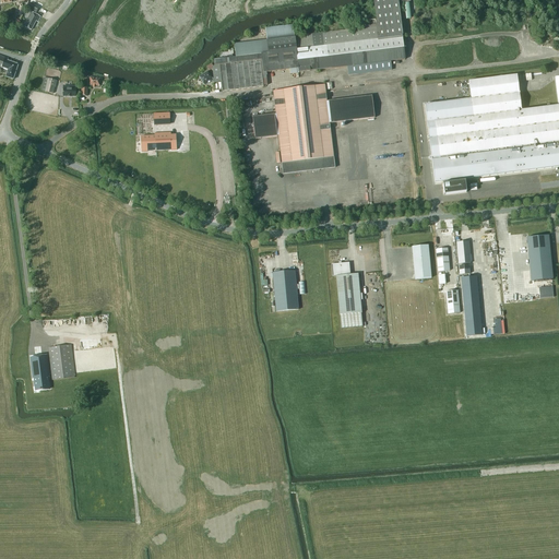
[(399,7),(399,2),(397,0),(373,0),(377,20),(368,20),(368,22),(366,23),(366,27),(295,36),(296,50),(298,69),(297,69),(298,72),(299,72),(347,67),(348,75),(392,70),(391,61),(405,59),(402,35),(403,35),(399,7)]
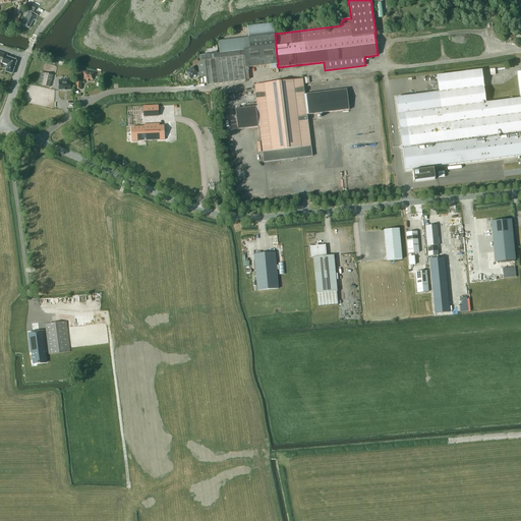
[(29,2),(25,7),(34,11),(37,6),(29,2)]
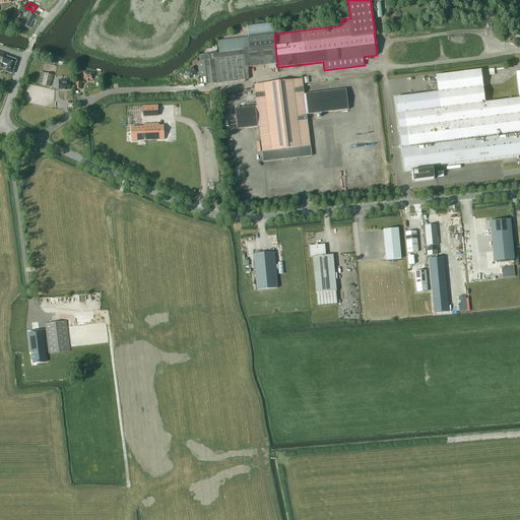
[(28,11),(22,24),(28,27),(34,19),(35,20),(38,15),(33,13),(28,11)]
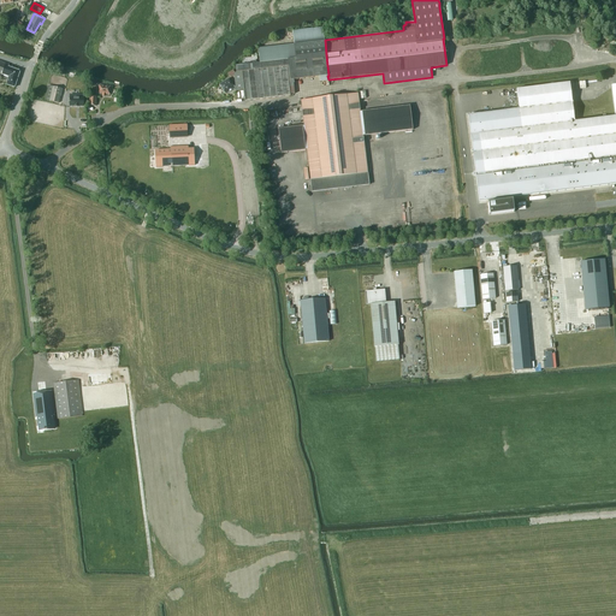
[(260,63),(235,66),(236,72),(242,72),(244,90),(246,101),(290,95),(290,94),(295,94),(294,83),(294,80),(319,77),(327,76),(329,76),(326,55),(325,40),(324,40),(323,28),(292,31),(294,45),(258,48),(260,63)]
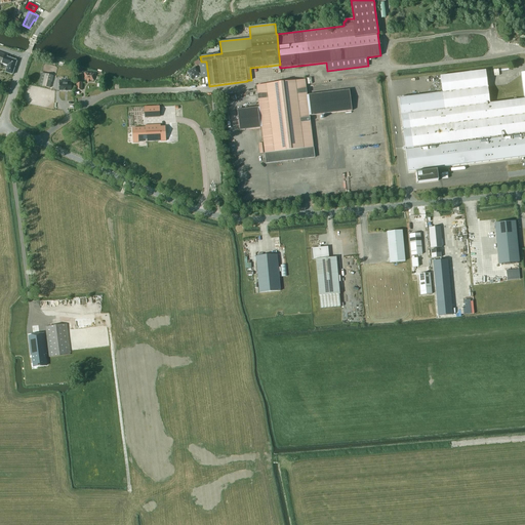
[(5,72),(12,75),(17,61),(7,57),(8,54),(0,51),(0,65),(7,68),(5,72)]
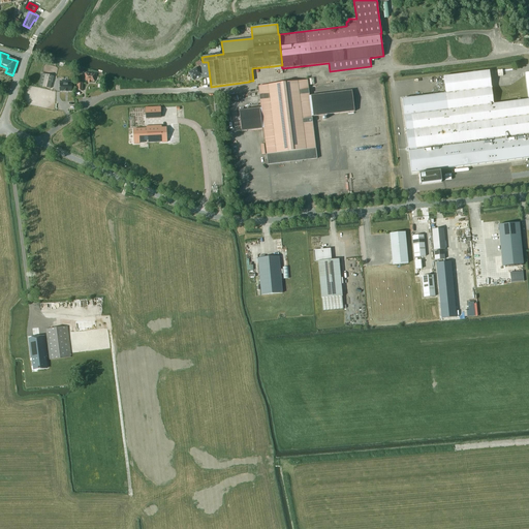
[(201,75),(196,67),(188,72),(193,81),(201,75)]
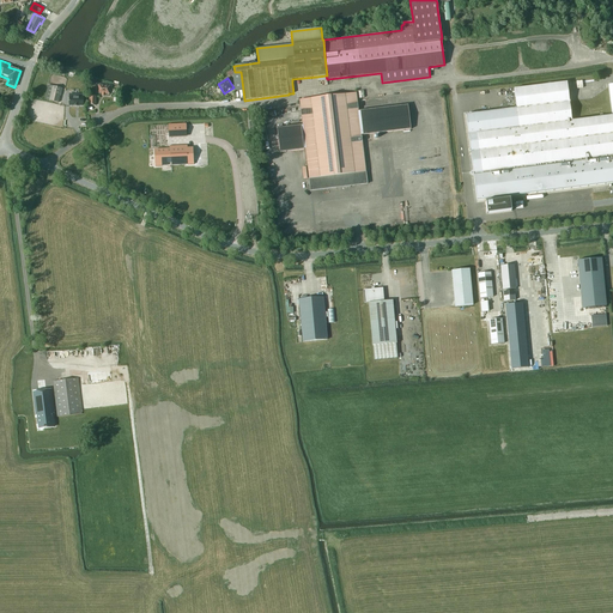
[(612,115),(571,121),(566,83),(514,89),(516,109),(466,115),(477,200),(612,182),(612,115)]
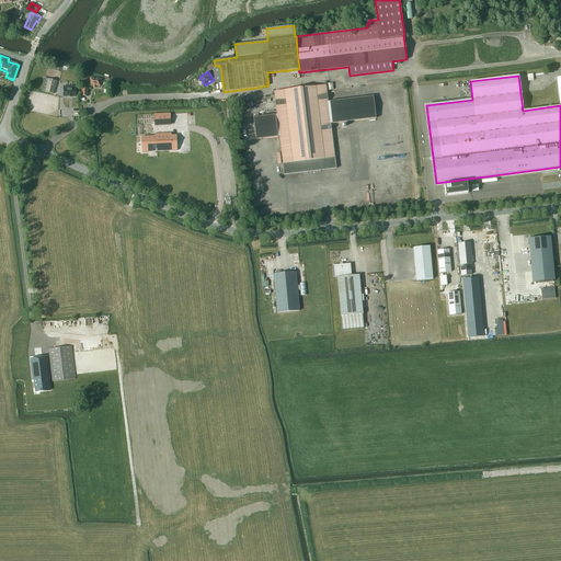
[(55,88),(57,81),(44,78),(41,91),(54,94),(55,88)]
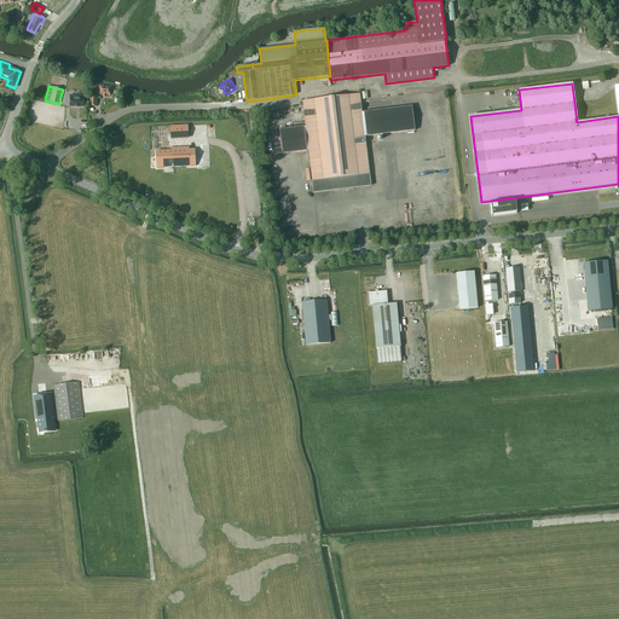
[(105,94),(110,96),(111,87),(100,86),(99,94),(103,94),(103,96),(105,97),(105,94)]
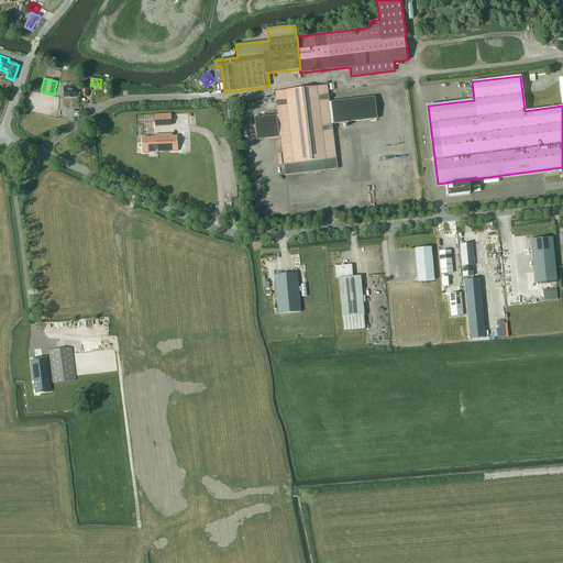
[(275,91),(276,97),(278,116),(276,116),(276,114),(254,118),(257,140),(280,138),(285,175),(338,168),(332,124),(377,119),(375,97),(329,102),(327,86),(275,91)]
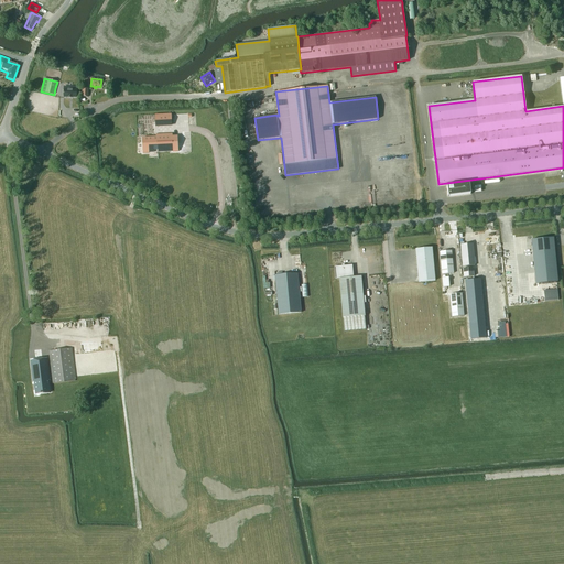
[(73,87),(73,89),(64,88),(64,97),(68,97),(68,98),(72,98),(73,98),(77,98),(77,87),(73,87)]
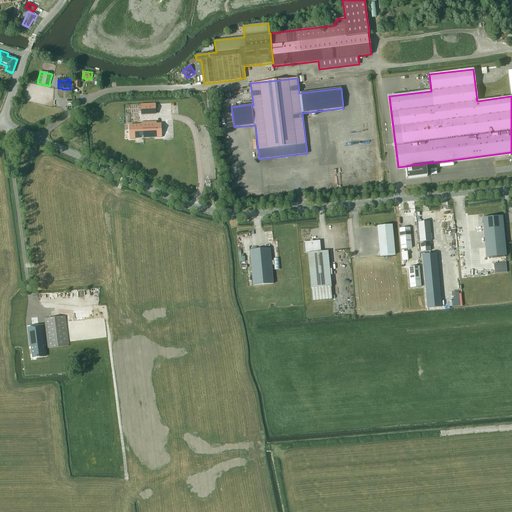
[(156,103),(141,104),(141,107),(141,115),(156,114),(156,113),(156,103)]
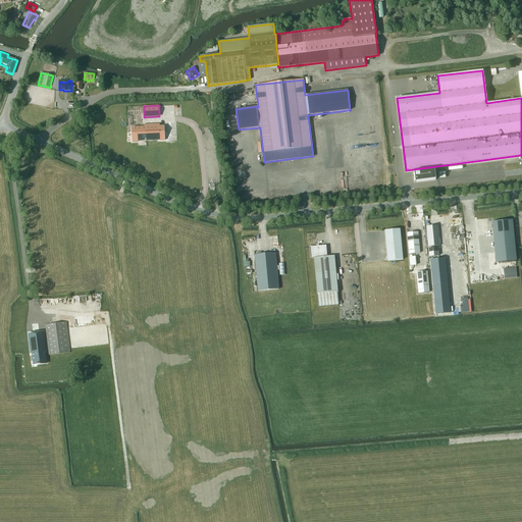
[(142,127),(132,127),(133,142),(138,142),(138,141),(142,141),(142,139),(146,139),(146,141),(160,140),(165,140),(164,126),(160,126),(159,123),(144,124),(145,127),(142,127)]
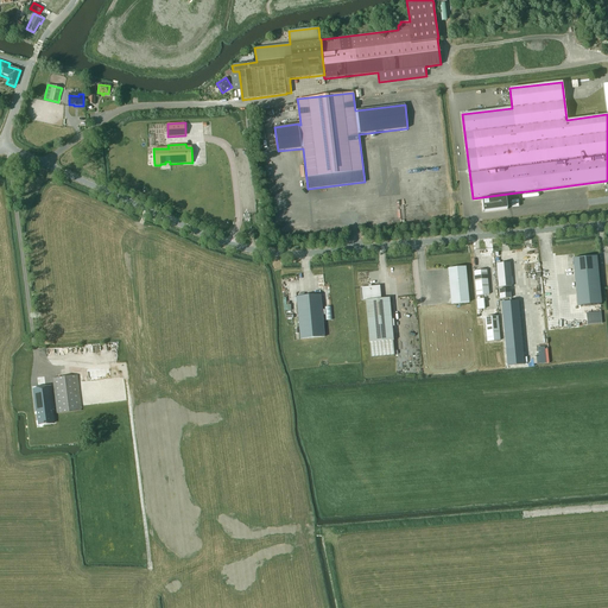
[(482,197),(483,200),(481,201),(483,213),(508,209),(506,197),(487,200),(487,197),(482,197)]
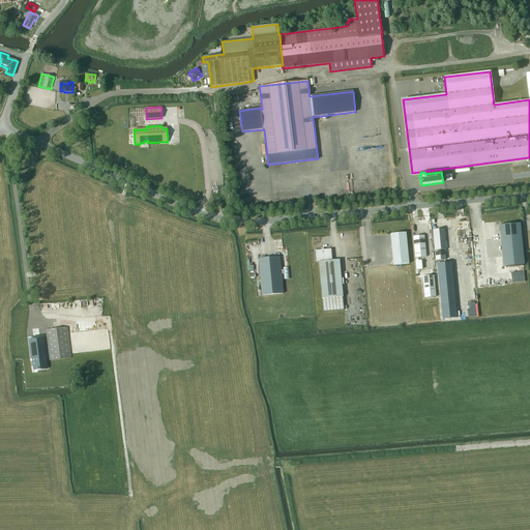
[(503,266),(524,265),(520,224),(499,226),(503,266)]
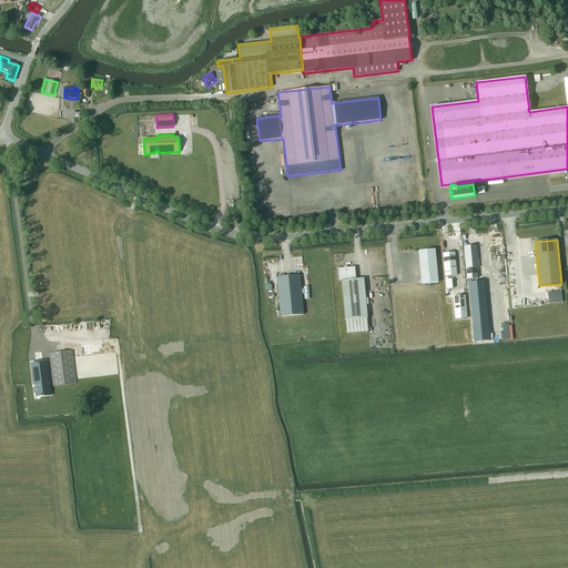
[(475,245),(464,246),(466,269),(477,267),(475,245)]
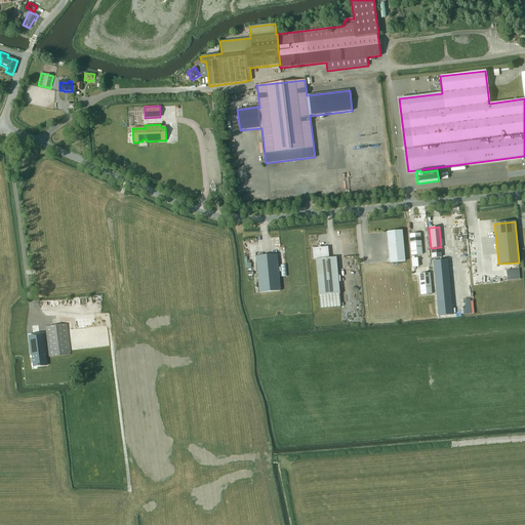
[(405,260),(402,231),(387,232),(390,263),(405,260)]
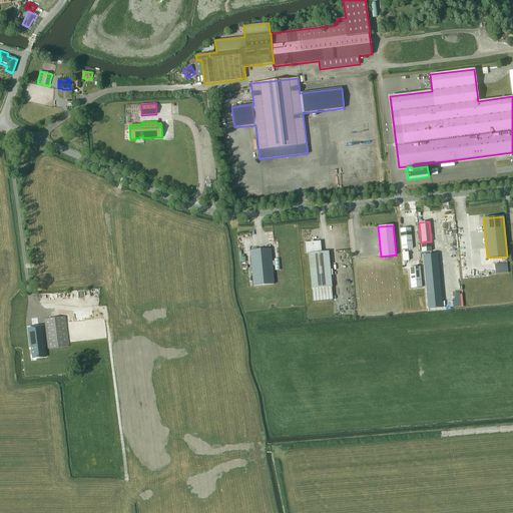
[(400,229),(402,249),(413,248),(411,228),(400,229)]
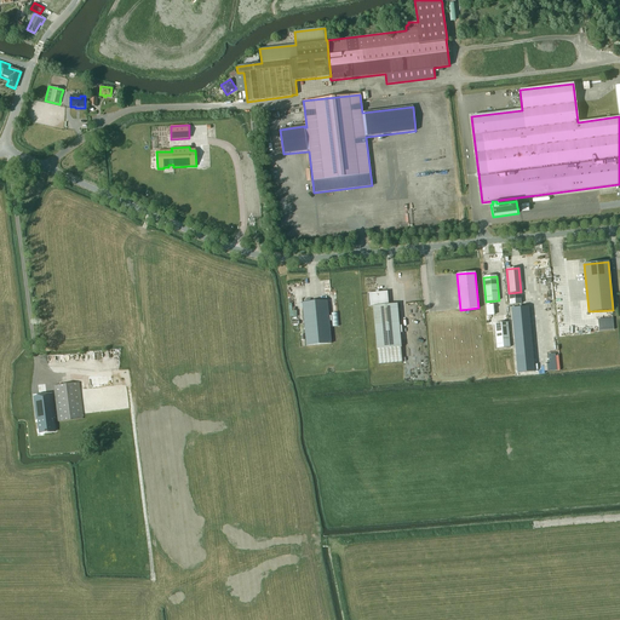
[(379,292),(378,291),(375,291),(375,292),(367,293),(368,306),(373,306),(377,349),(378,349),(379,365),(402,362),(401,346),(400,326),(397,304),(389,304),(388,292),(379,292)]
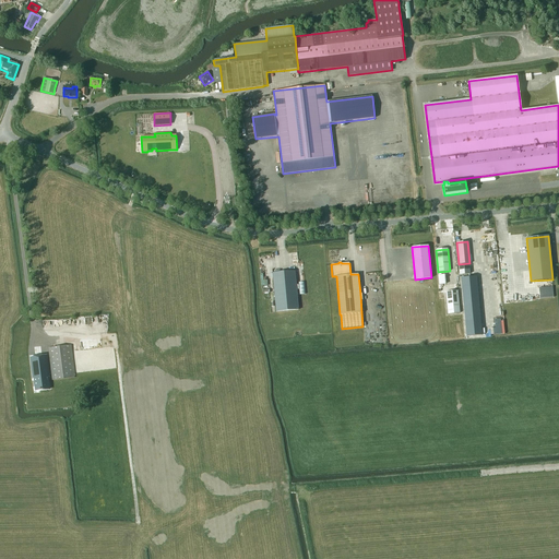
[(467,265),(459,265),(460,274),(468,273),(467,265)]
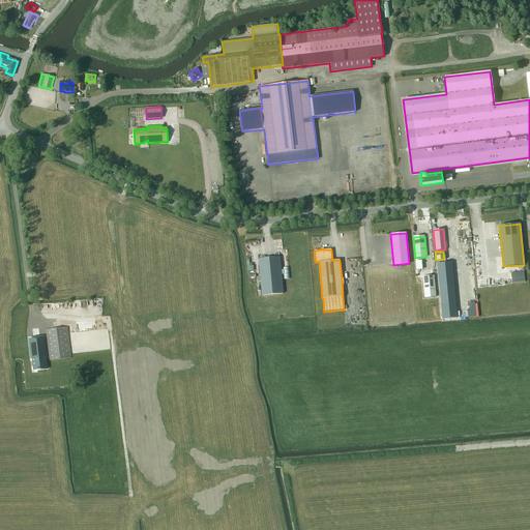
[(283,294),(280,257),(259,259),(262,296),(283,294)]
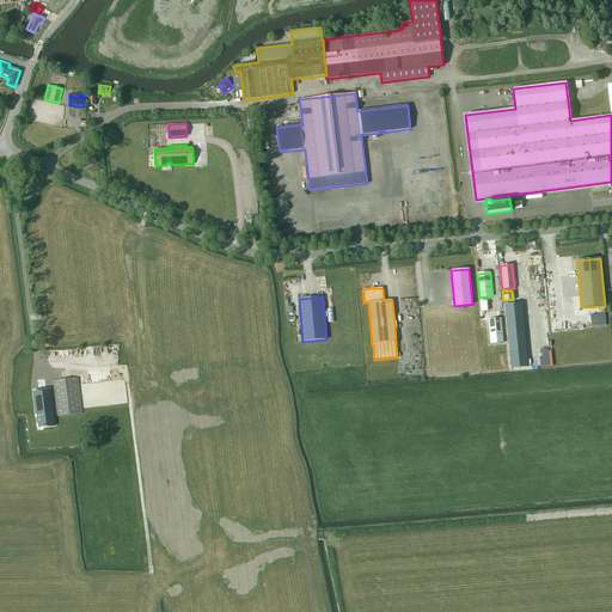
[(522,303),(506,304),(509,350),(527,349),(522,303)]
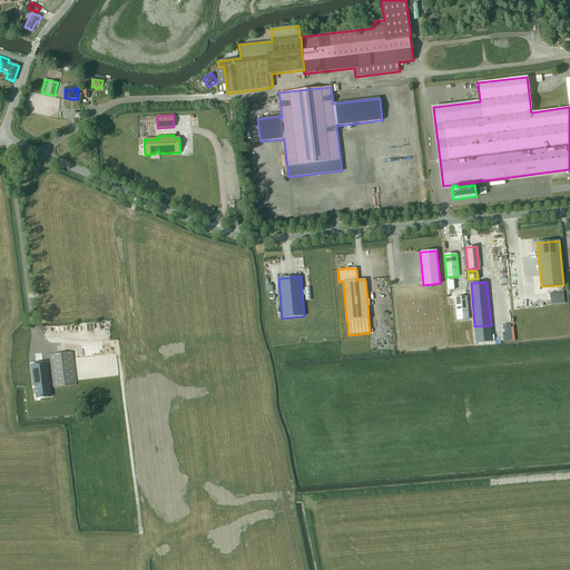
[(553,294),(550,294),(551,304),(564,303),(563,293),(553,294)]
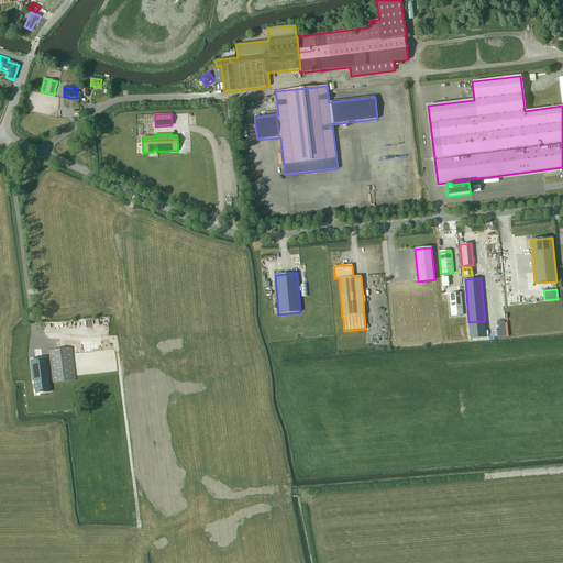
[(461,293),(449,294),(451,317),(463,316),(461,293)]
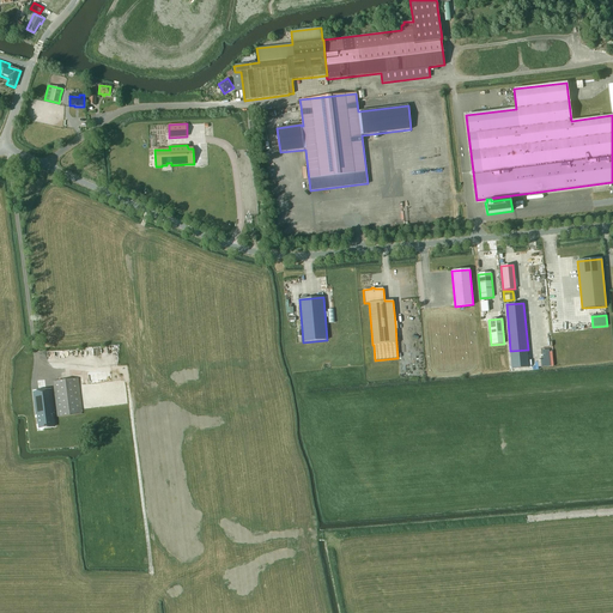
[(528,368),(553,366),(553,352),(548,352),(548,356),(542,357),(542,359),(528,360),(528,368)]
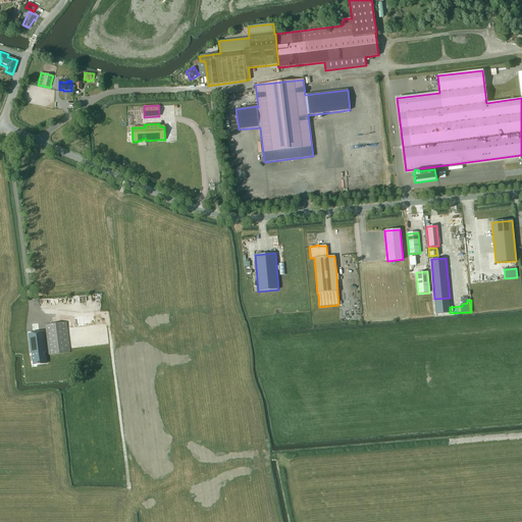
[(18,306),(11,306),(12,324),(24,324),(24,320),(20,320),(19,312),(18,312),(18,306)]
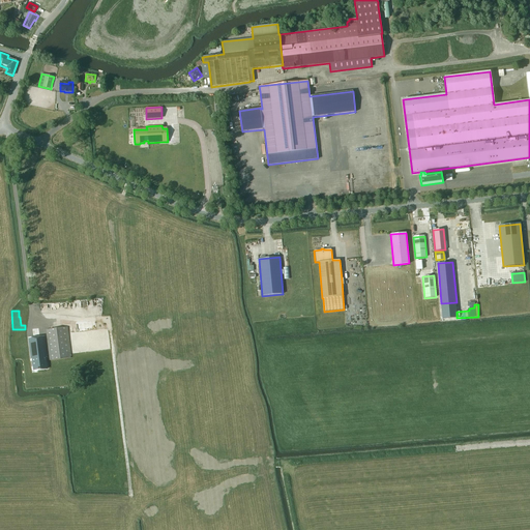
[(67,327),(46,329),(50,360),(71,358),(67,327)]
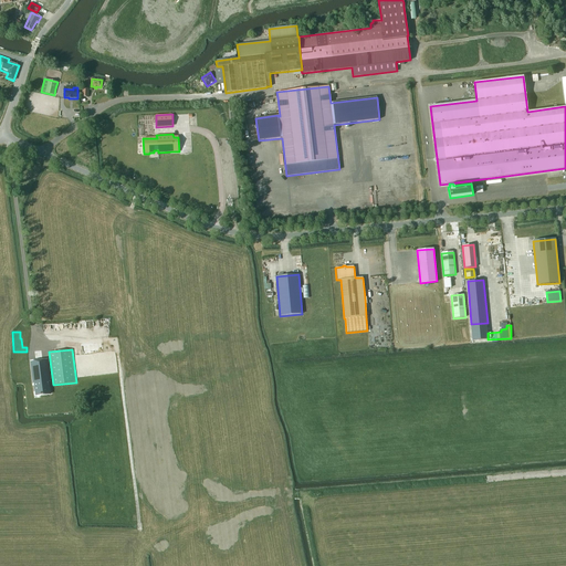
[(48,359),(31,362),(33,384),(34,384),(35,391),(40,390),(41,395),(42,395),(51,394),(50,381),(48,359)]
